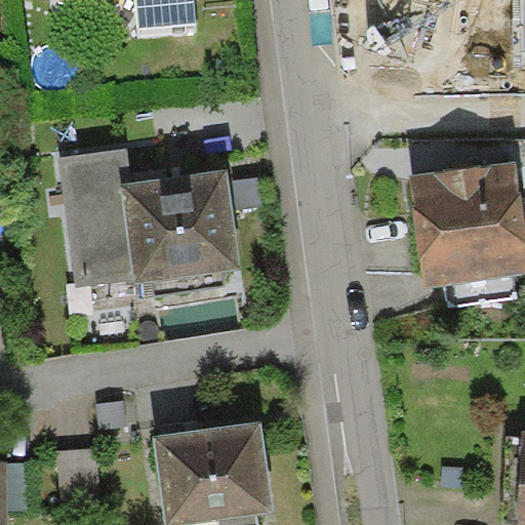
[(133,0),(137,29),(197,24),(195,0),(133,0)]
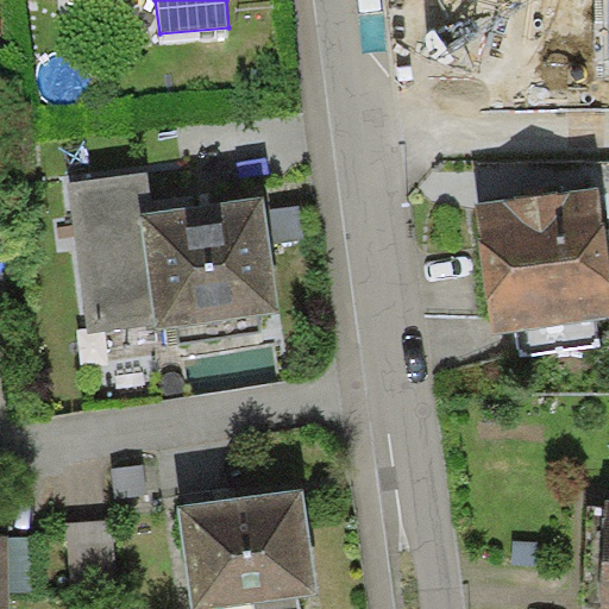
[(89,332),(155,322),(156,331),(280,313),(270,242),(265,211),(263,196),(208,203),(207,189),(151,198),(148,171),(68,183),(89,332)]
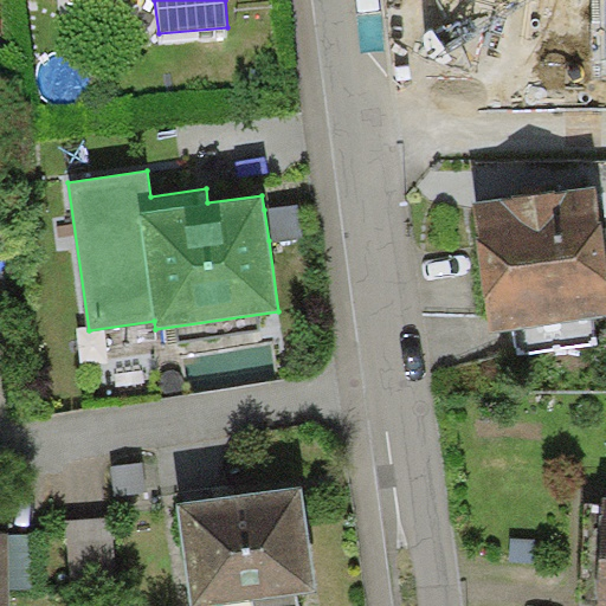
[(536,201),(472,208),(488,341),(605,322),(605,260),(598,194),(536,201)]
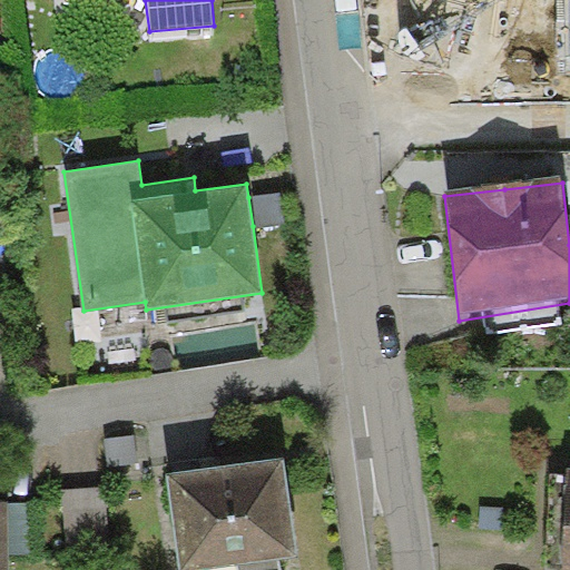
[(284,192),(248,197),(253,226),(288,222),(284,192)]
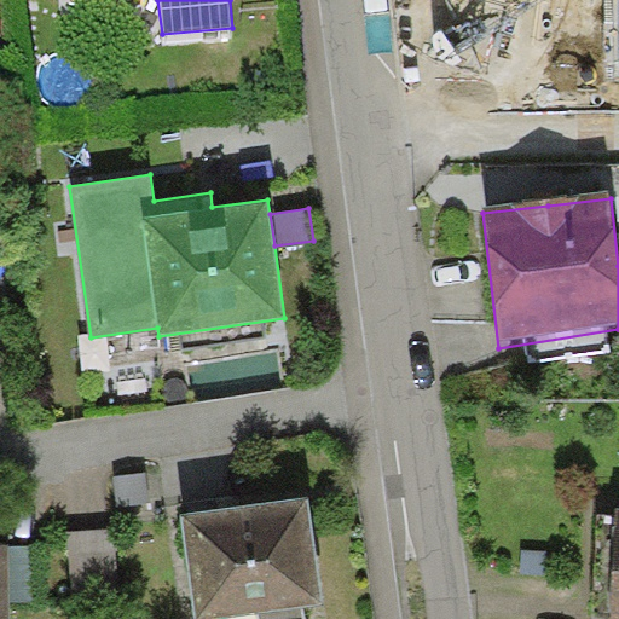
[(146,472),(114,474),(117,504),(150,502),(146,472)]
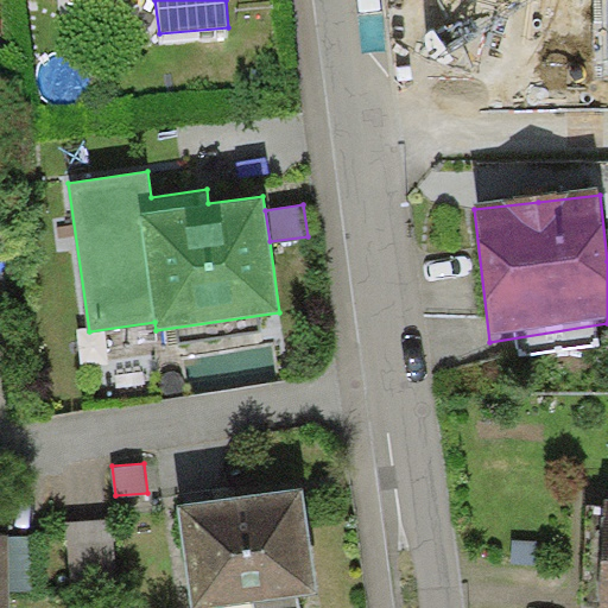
[(213,607),(318,593),(303,487),(232,496),(178,505),(192,607),(213,607)]
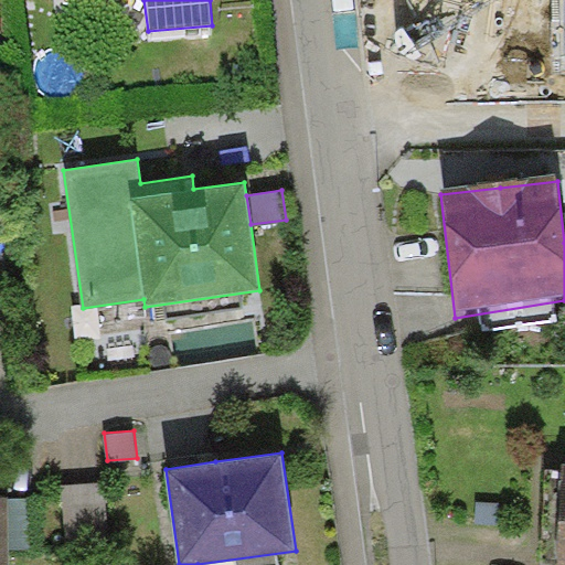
[(105,482),(61,486),(68,562),(112,557),(105,482)]
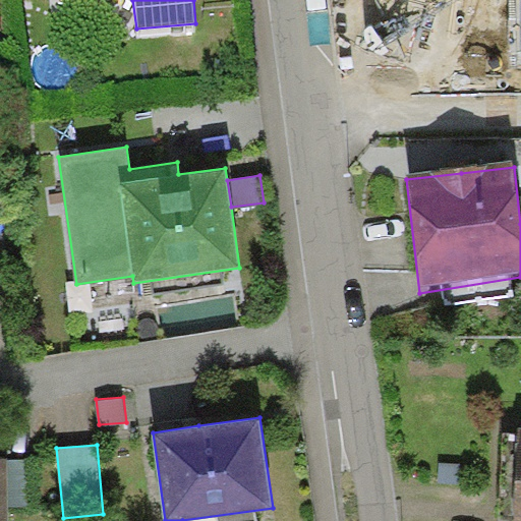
[(35,458),(7,458),(7,509),(35,509),(35,458)]
